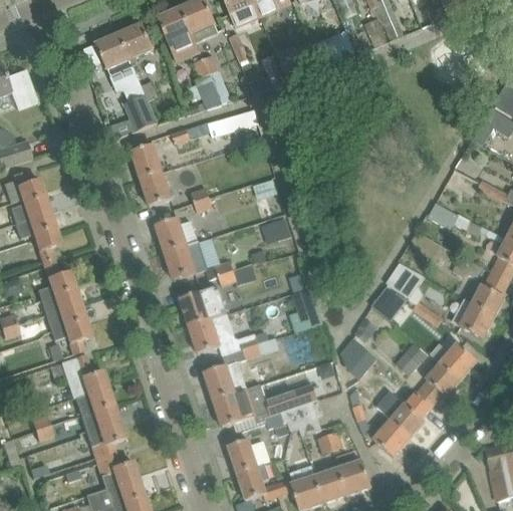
[(199,0),(181,8),(191,33),(195,42),(218,32),(212,16),(205,0),(199,0)]
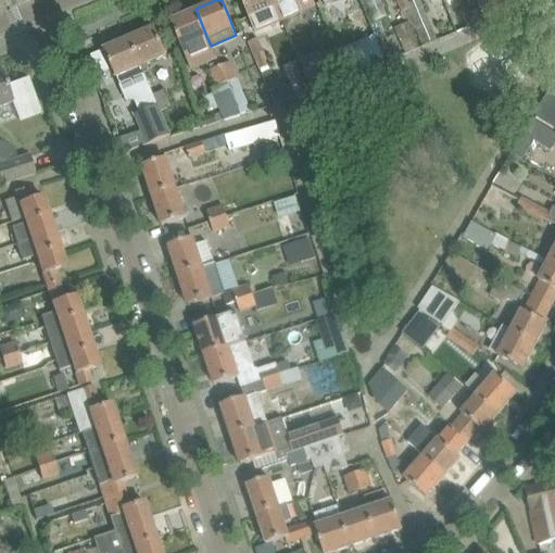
[(279,14),(273,0),(240,0),(254,29),(255,29),(253,25),(279,14)]
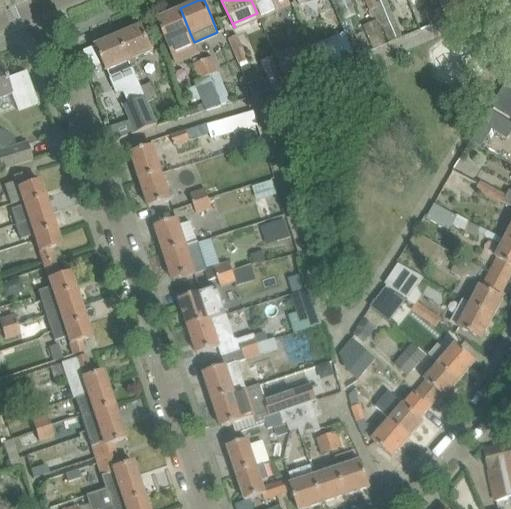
[(251,0),(257,13),(258,16),(257,16),(257,17),(277,9),(275,4),(285,0),(251,0)]
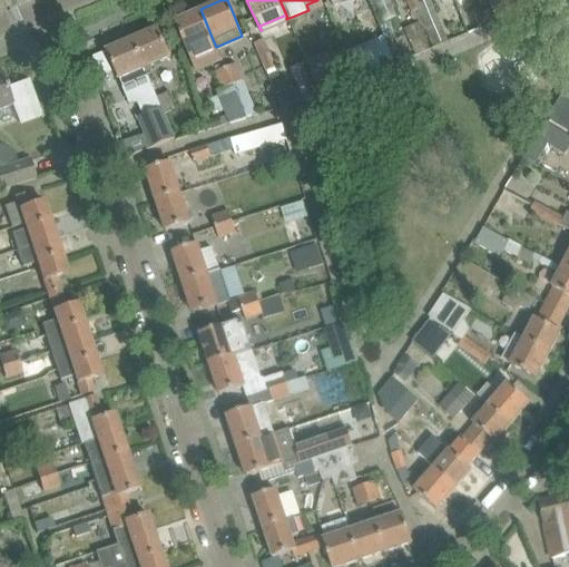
[(424,26),(432,45),(447,38),(430,0),(421,0),(419,1),(418,0),(405,0),(410,10),(415,7),(424,26)]
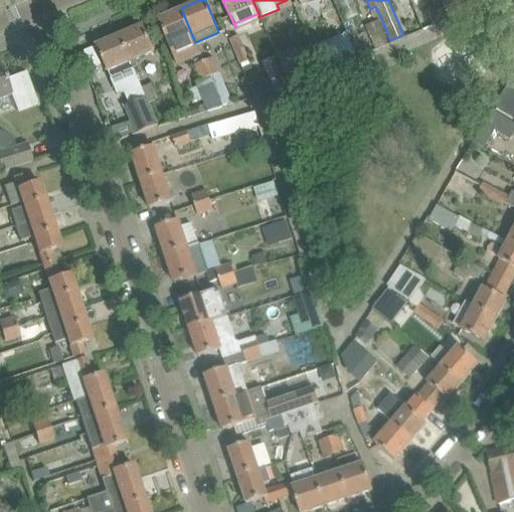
[(441,0),(443,5),(448,17),(481,4),(479,0),(441,0)]
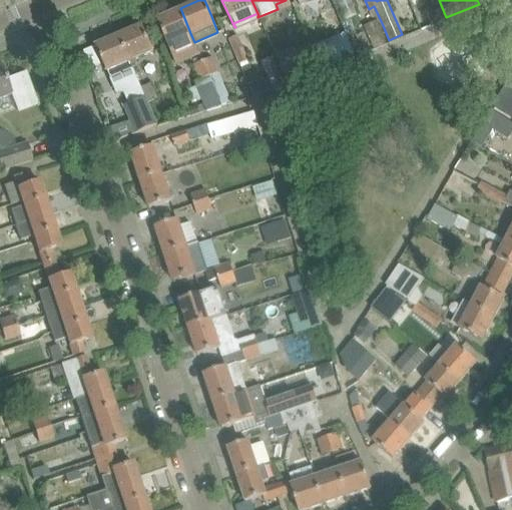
[(190,33),(180,8),(156,18),(175,62),(199,53),(194,42),(190,33)]
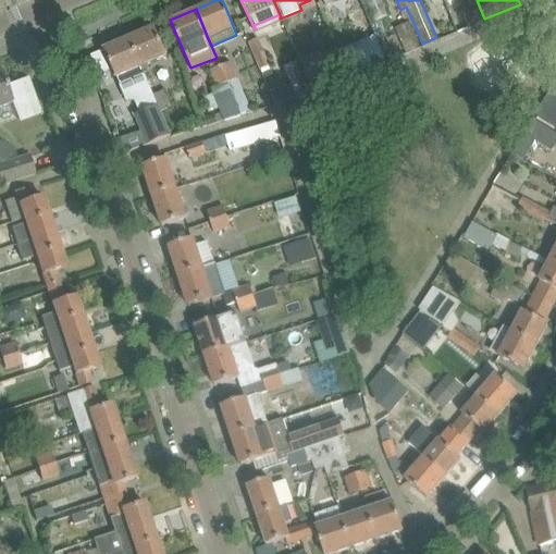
[(394,26),(399,38),(404,50),(418,45),(408,20),(394,26)]
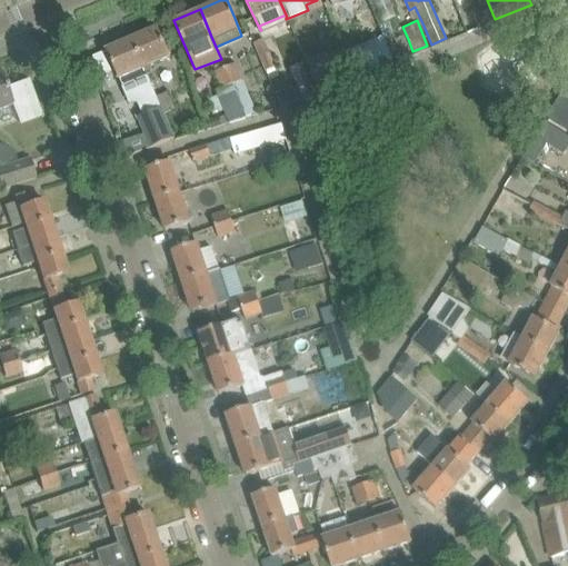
[(158,27),(131,38),(143,66),(169,56),(158,27)]
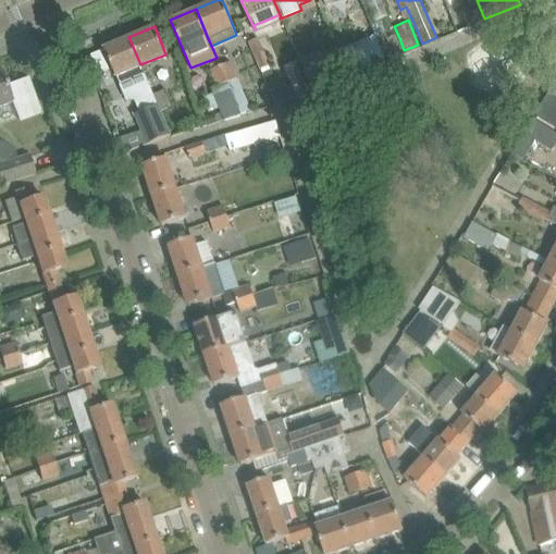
[(247,40),(259,68),(270,63),(257,36),(247,40)]
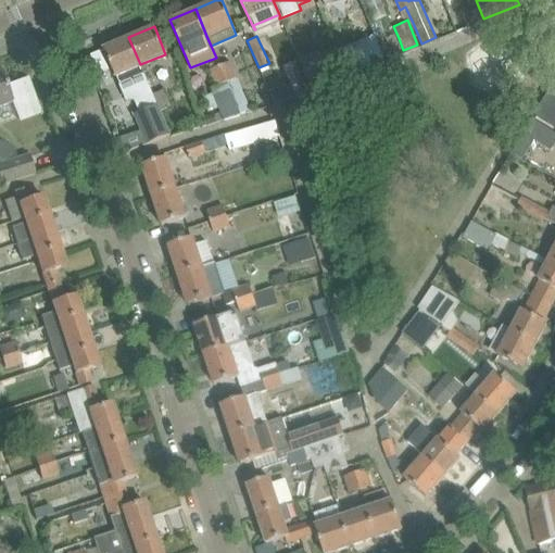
[(140,64),(128,37),(103,48),(115,75),(123,95),(125,95),(137,96),(142,109),(156,103),(152,92),(140,64)]
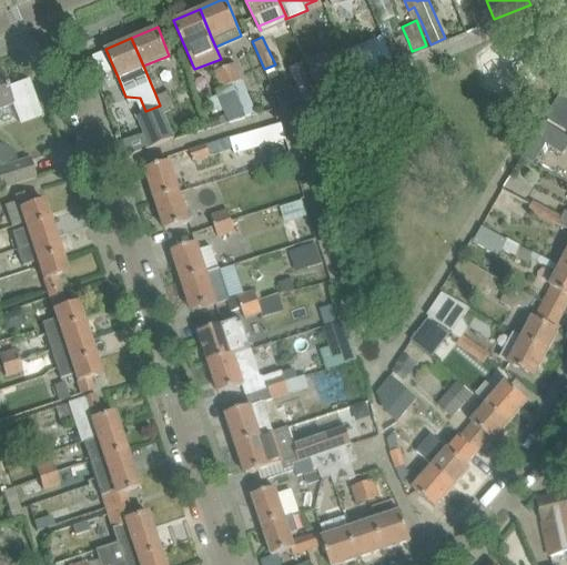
[(363,47),(345,53),(355,78),(373,70),(363,47)]
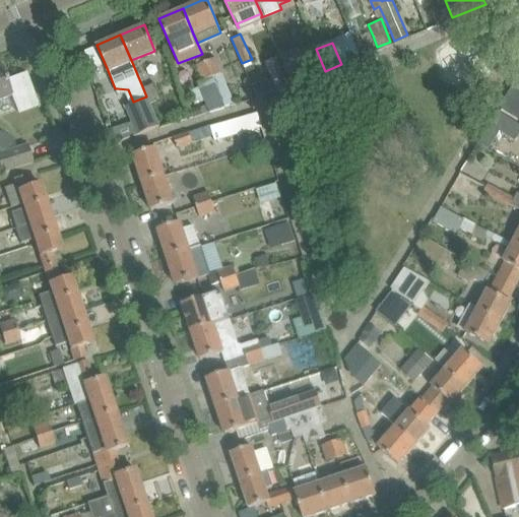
[(310,77),(301,56),(298,49),(279,56),(292,85),(310,77)]
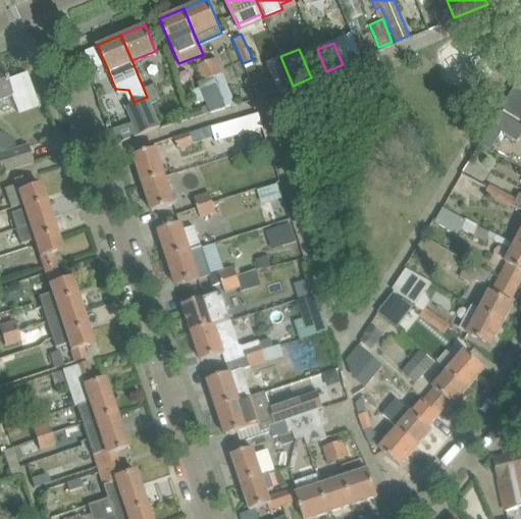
[(214,56),(205,60),(212,75),(225,106),(231,104),(236,102),(221,71),(214,56)]
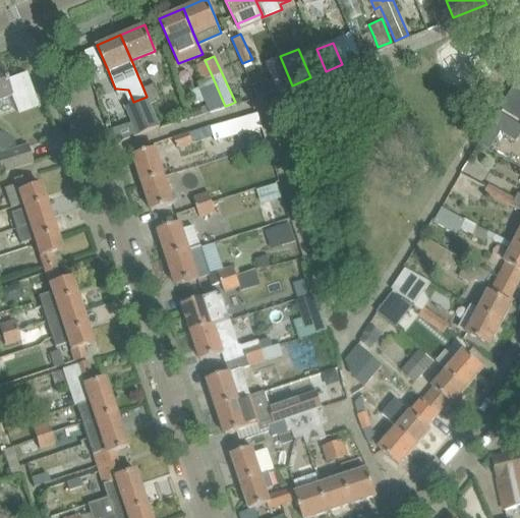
[(266,62),(278,91),(290,85),(278,57),(266,62)]
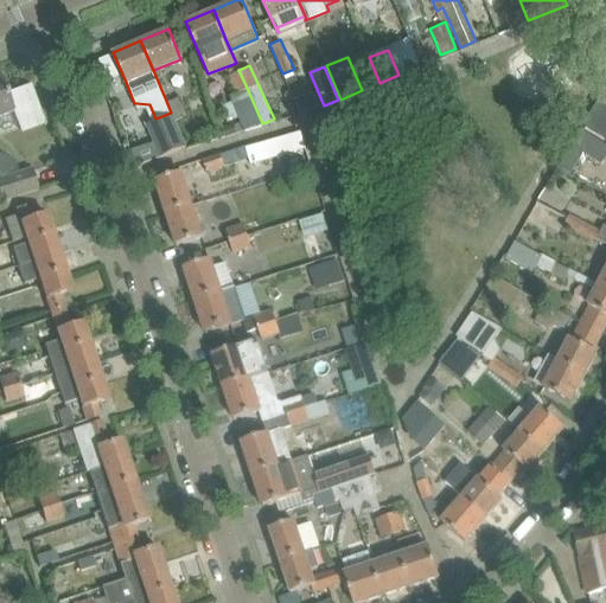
[(247,88),(238,70),(228,74),(236,92),(229,95),(244,129),(262,123),(247,88)]
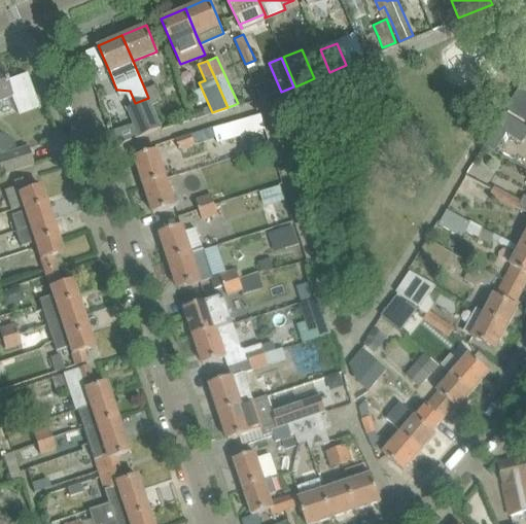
[(0,99),(10,96),(15,110),(37,102),(26,71),(4,79),(0,69),(0,99)]
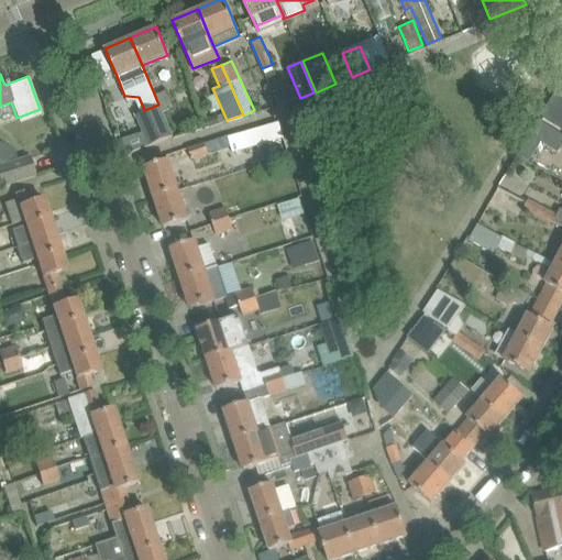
[(561,84),(560,83),(540,117),(553,125),(561,111),(561,84)]
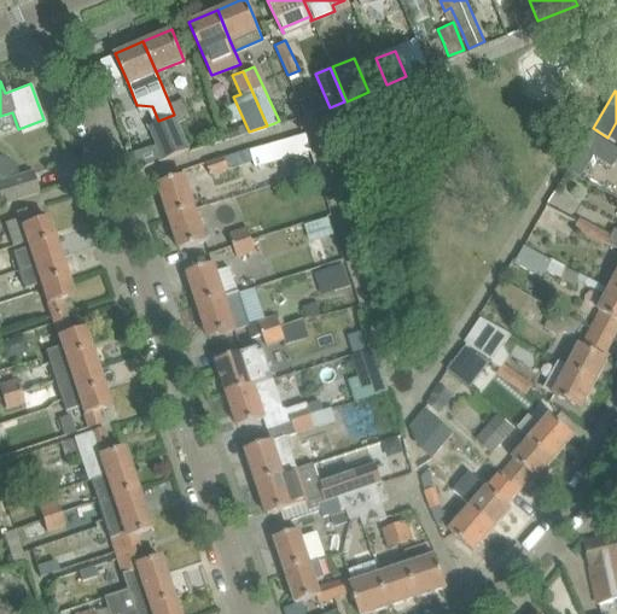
[(169,103),(174,115),(178,121),(188,116),(181,98),(169,103)]
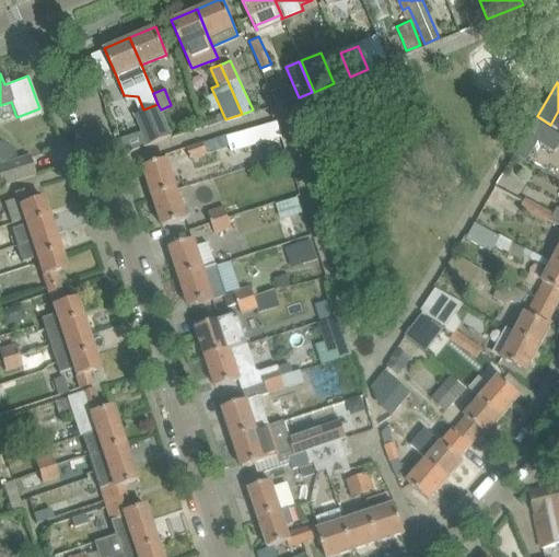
[(161,109),(158,104),(143,109),(135,113),(142,129),(144,135),(146,138),(147,141),(148,143),(163,137),(166,136),(171,134),(161,109)]
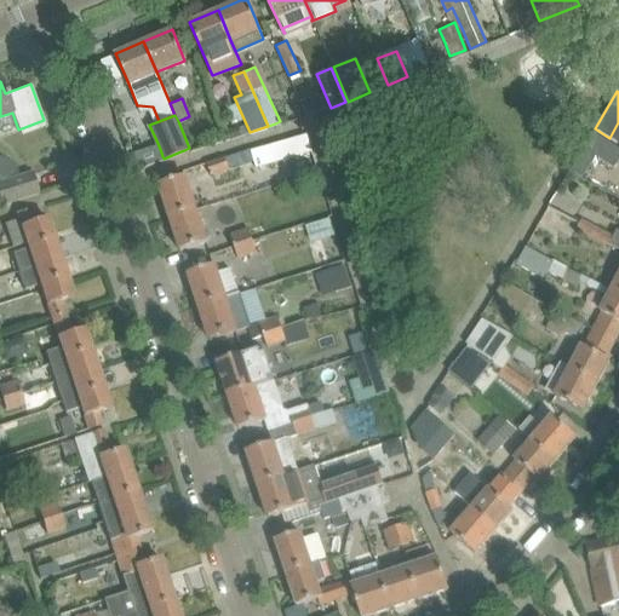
[(240,125),(229,128),(231,137),(242,133),(240,125)]
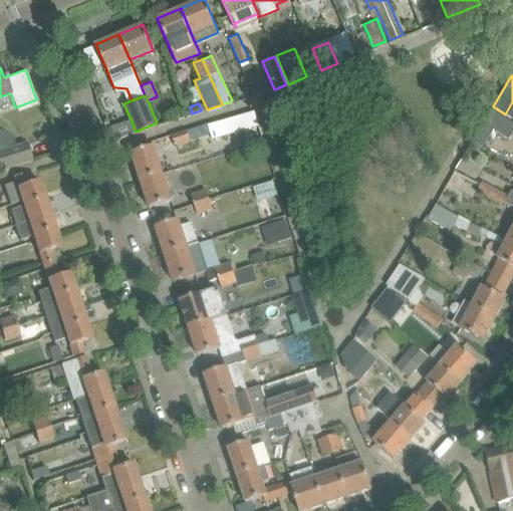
[(471,140),(478,145),(482,147),(491,131),(507,141),(512,133),(512,121),(490,108),(471,140)]
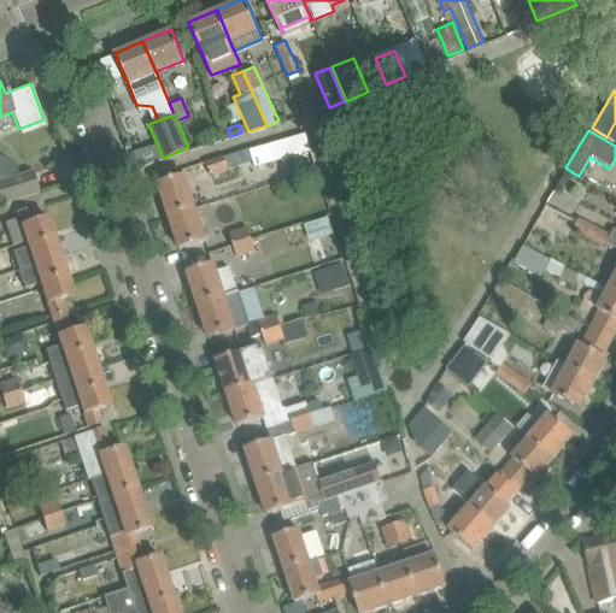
[(305,131),(250,147),(248,148),(253,164),(310,148),(305,131)]
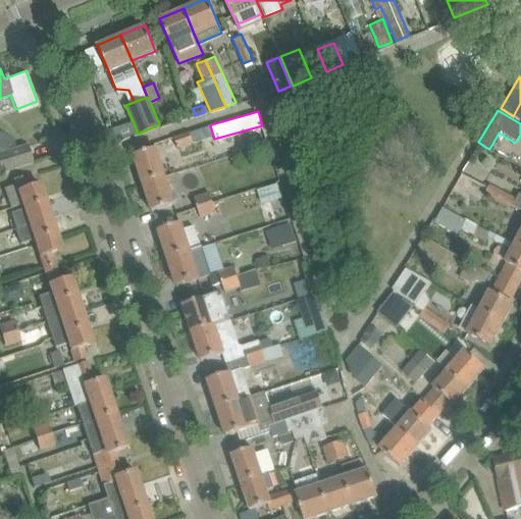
[(189,131),(173,136),(177,149),(193,144),(189,131)]
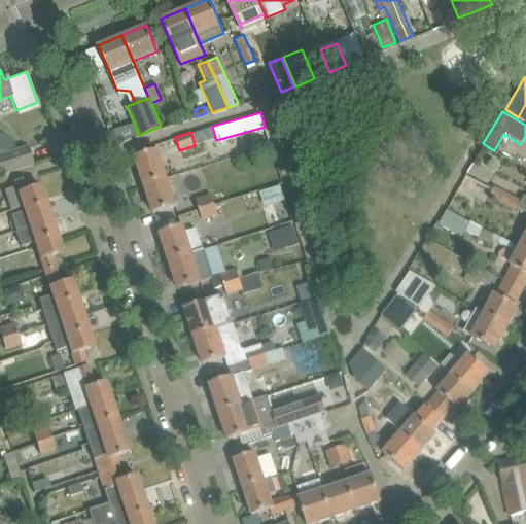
[(27,145),(7,151),(0,153),(0,173),(32,163),(27,145)]
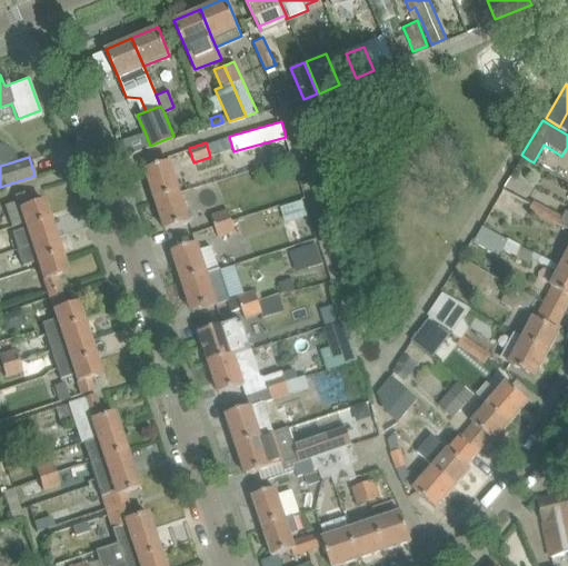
[(145,168),(155,198),(180,190),(170,160),(145,168)]
